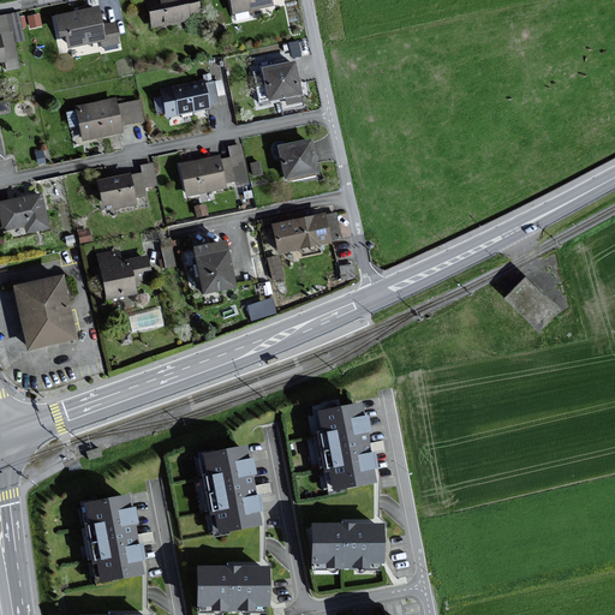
[(202,16),(198,0),(150,0),(155,24),(202,16)]
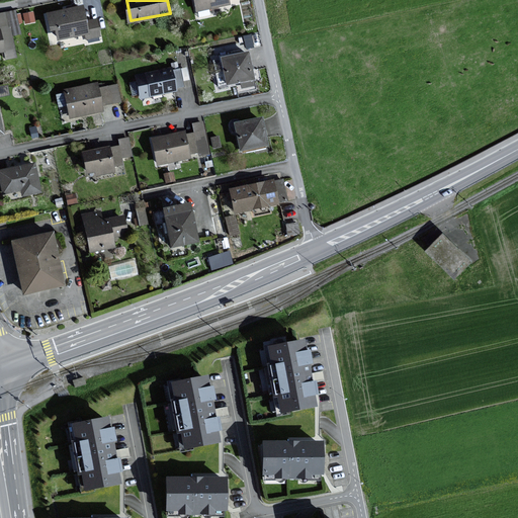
[(193,0),(196,13),(229,6),(228,2),(235,0),(193,0)]
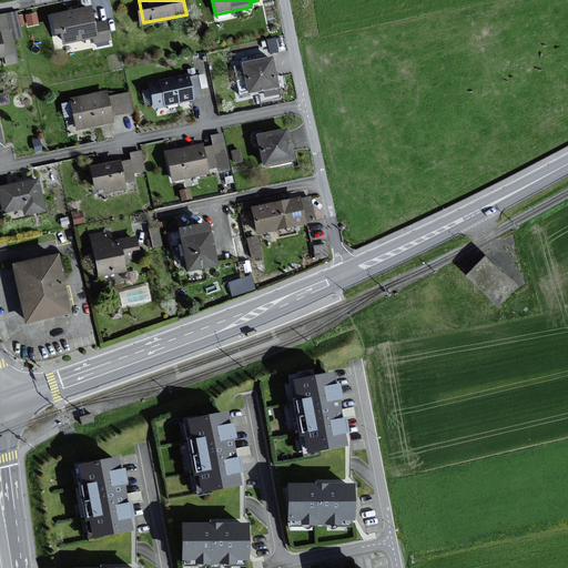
[(95,22),(93,6),(54,13),(58,32),(63,31),(66,42),(94,38),(95,42),(110,39),(107,21),(95,22)]
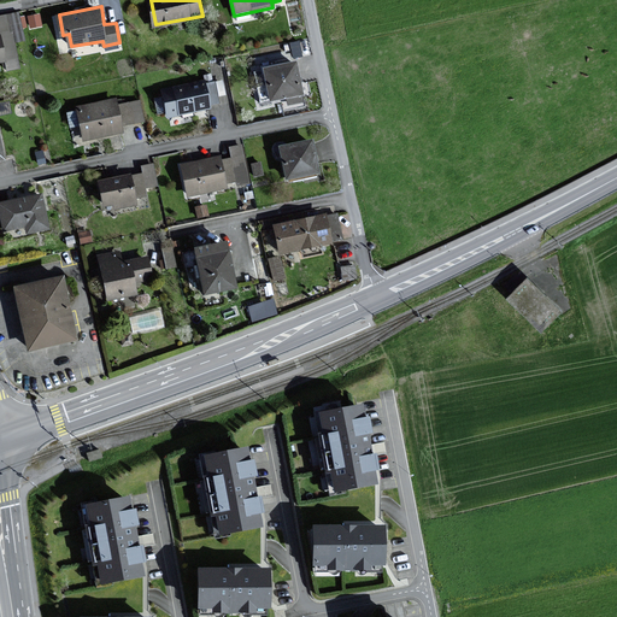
[(301,97),(294,63),(262,70),(269,103),(301,97)]
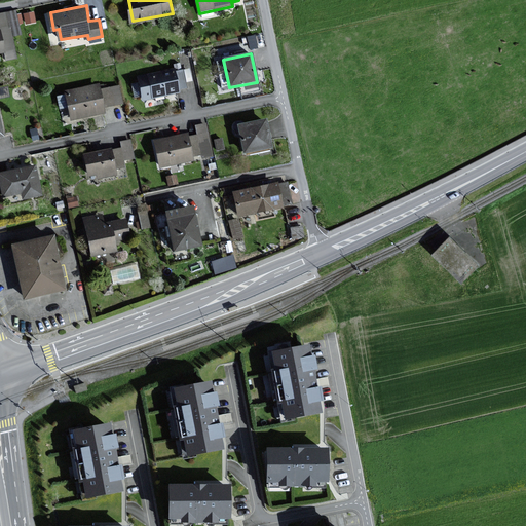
[(178,95),(172,70),(137,79),(143,103),(178,95)]
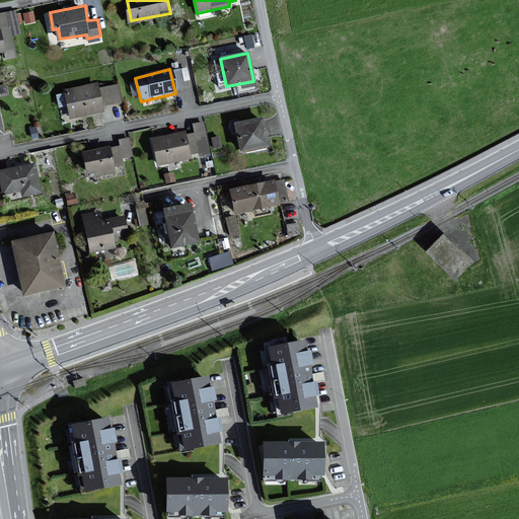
[(69,119),(102,112),(101,106),(121,102),(118,85),(98,89),(96,83),(63,91),(69,119)]
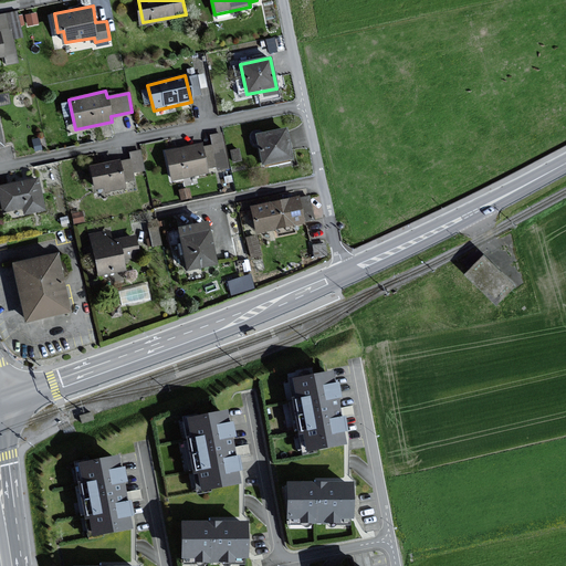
[(292,161),(285,129),(254,136),(261,167),(292,161)]
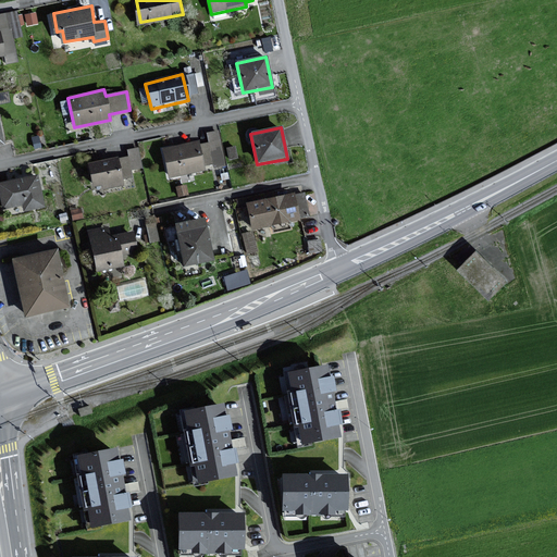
[(205,172),(198,141),(162,149),(168,180),(205,172)]
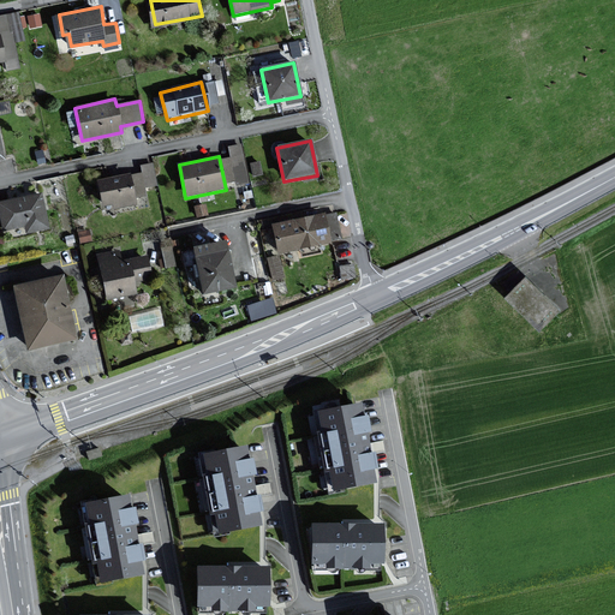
[(136,206),(130,175),(96,181),(101,207),(111,206),(112,210),(136,206)]
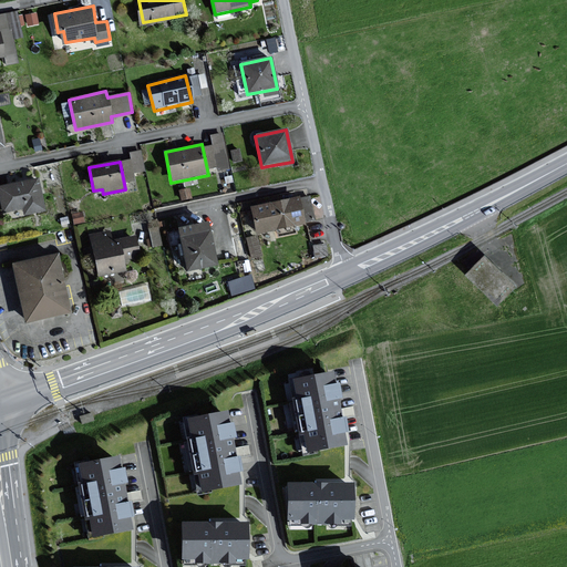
[(44,212),(38,178),(0,186),(0,198),(3,214),(23,209),(24,215),(44,212)]
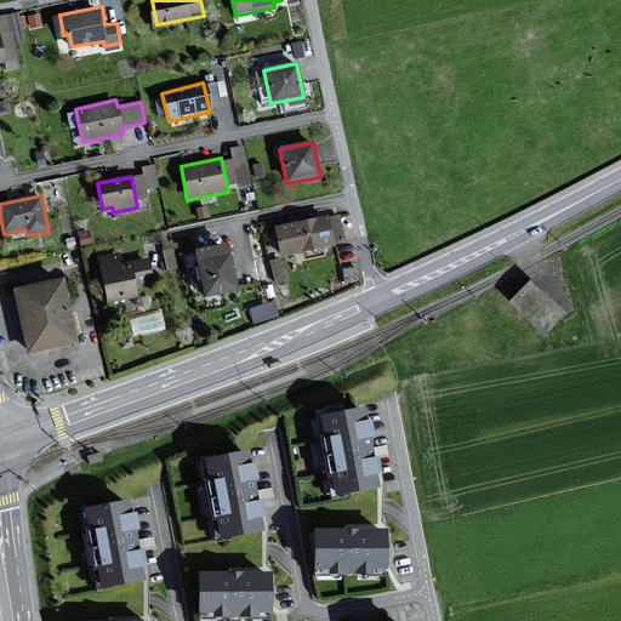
[(335,246),(328,216),(273,228),(279,258),(335,246)]
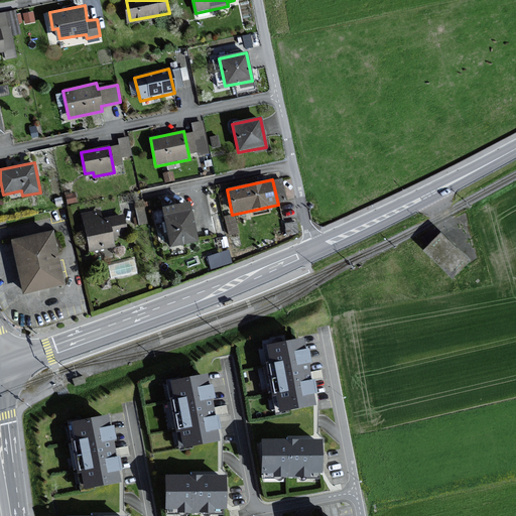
[(198,241),(189,203),(161,209),(169,247),(198,241)]
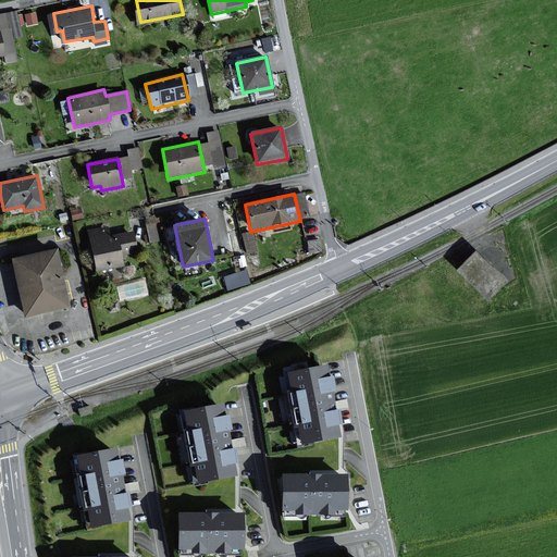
[(136,251),(132,232),(109,237),(107,227),(87,232),(96,271),(121,265),(119,255),(136,251)]
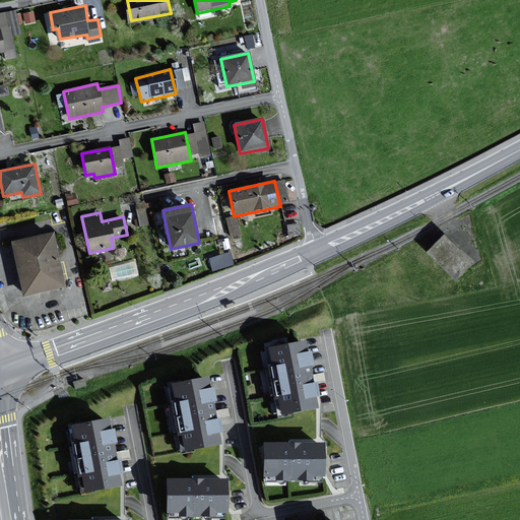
[(64,286),(52,233),(12,242),(25,296),(64,286)]
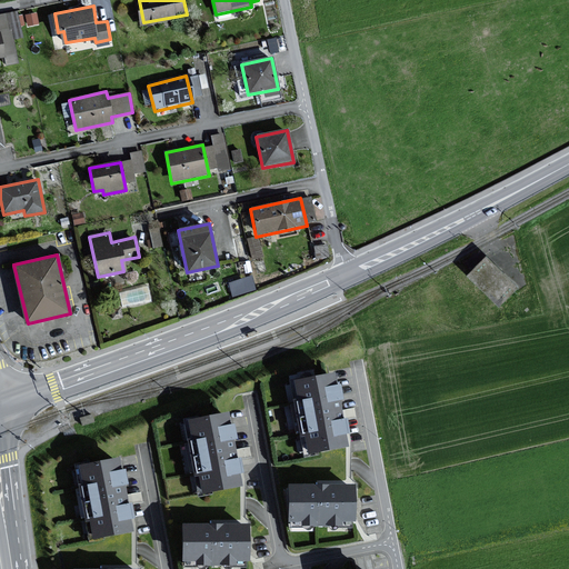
[(486,258),(470,275),(499,302),(515,286),(486,258)]
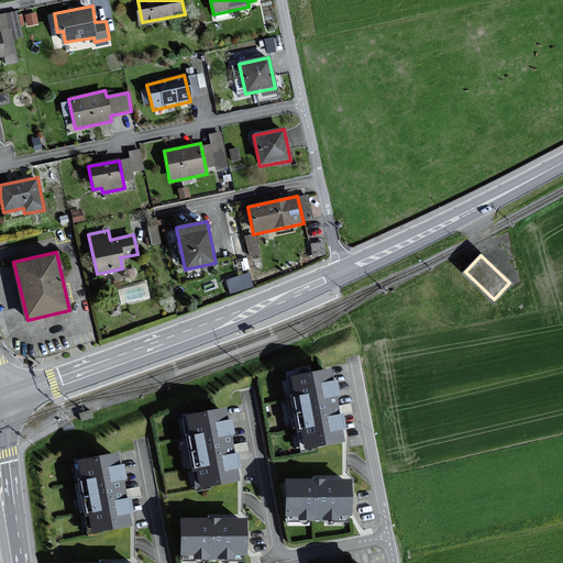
[(227,277),(231,290),(254,284),(251,269),(227,277)]
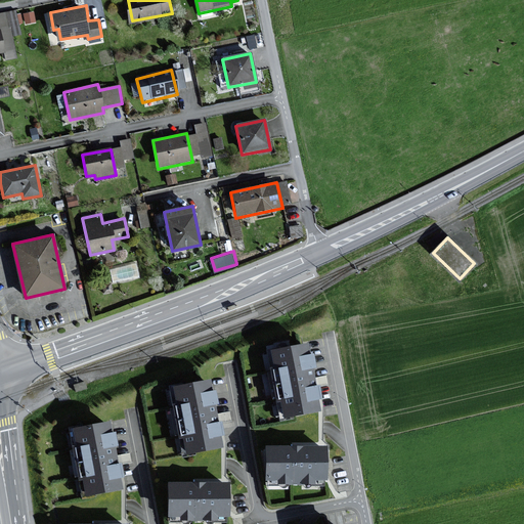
[(289,415),(321,408),(319,398),(324,397),(321,385),(318,386),(314,365),(317,364),(315,354),(312,355),(310,343),(275,350),(278,367),(274,368),(280,398),(286,397),(289,415)]
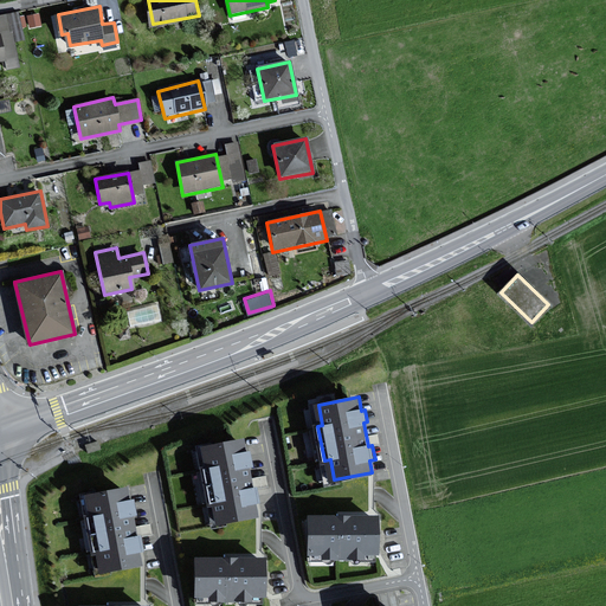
[(220,521),(258,514),(256,502),(260,502),(258,488),(253,488),(250,465),(253,464),(251,451),(247,452),(244,439),(205,446),(208,468),(204,468),(211,502),(217,501),(220,521)]
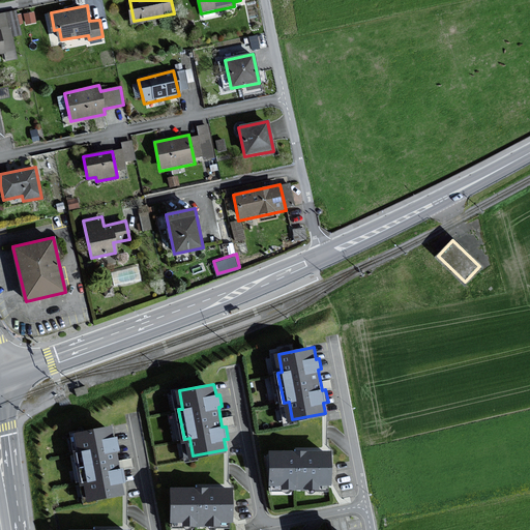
[(86,386),(76,390),(78,395),(88,392),(86,386)]
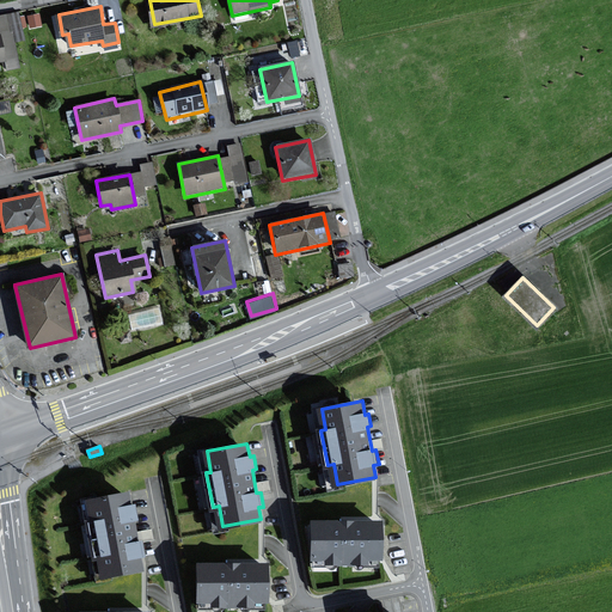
[(105,575),(145,568),(142,556),(147,555),(144,540),(140,542),(135,518),(139,516),(136,505),(133,505),(130,491),(90,500),(93,520),(90,521),(96,556),(102,555),(105,575)]
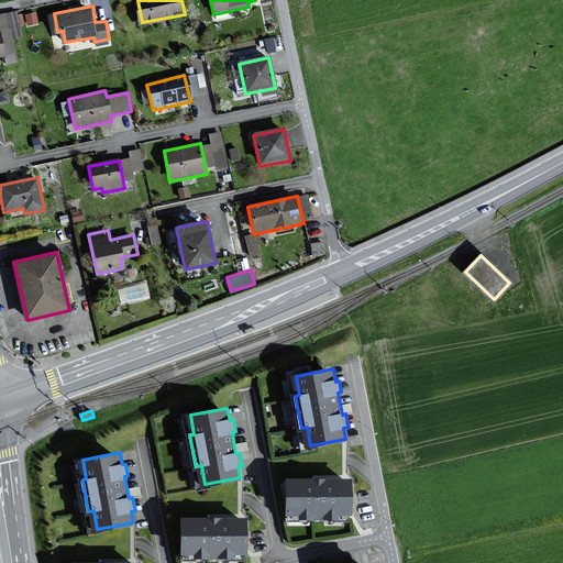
[(354,481),(290,479),(290,512),(353,514),(354,481)]
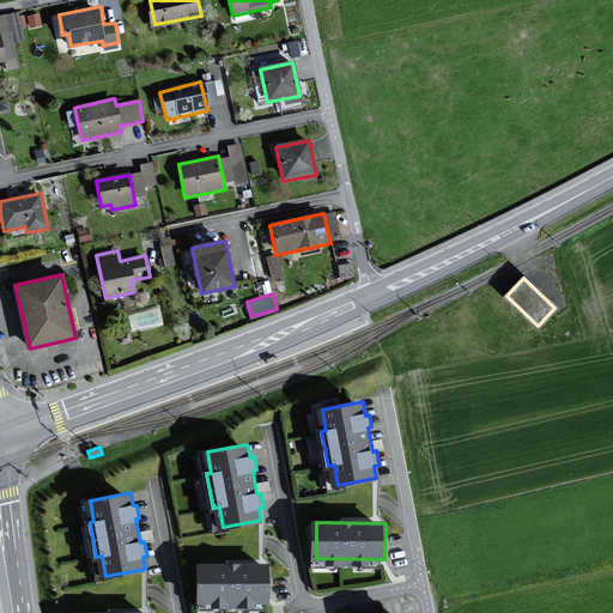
[(269,565),(201,565),(200,601),(269,601),(269,565)]
